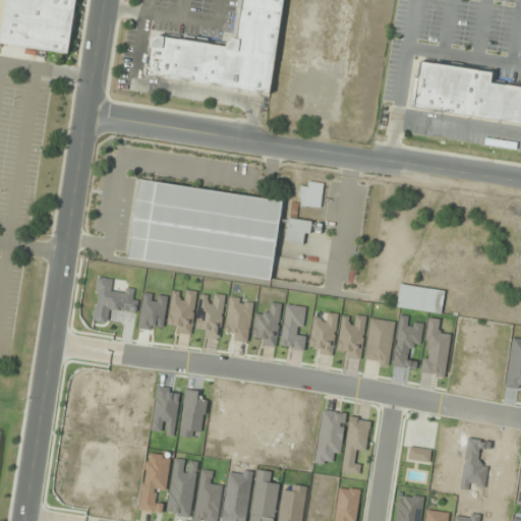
[(0,31),(4,0),(72,0),(65,54),(0,44),(0,31)]
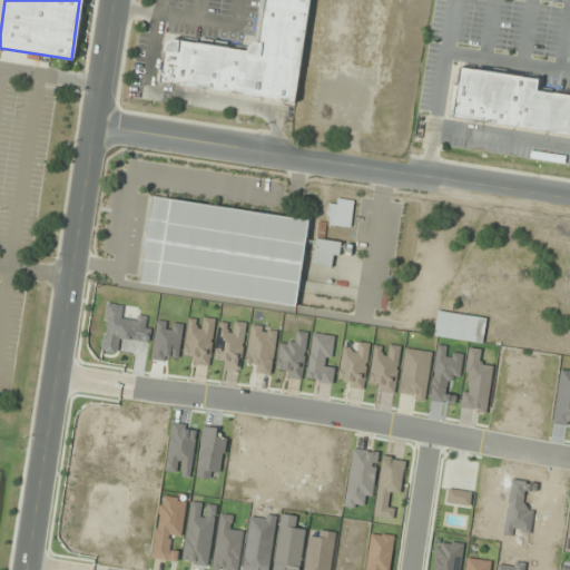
[(307,0),(292,105),(157,85),(163,46),(169,40),(245,51),(246,48),(253,43),(256,43),(263,0),(307,0)]
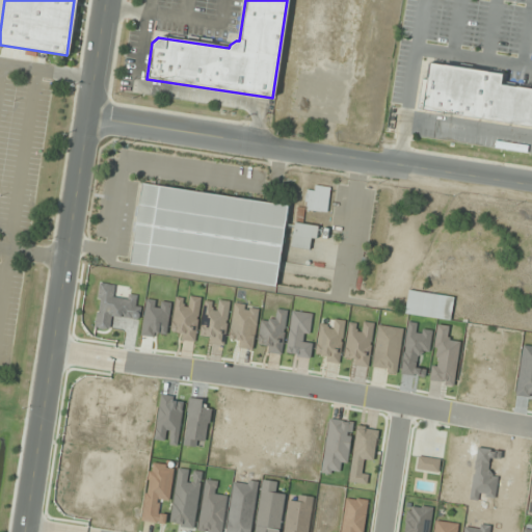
[(531,88),(501,85),(503,73),(429,64),(427,81),(421,80),(418,113),(531,127),(531,88)]
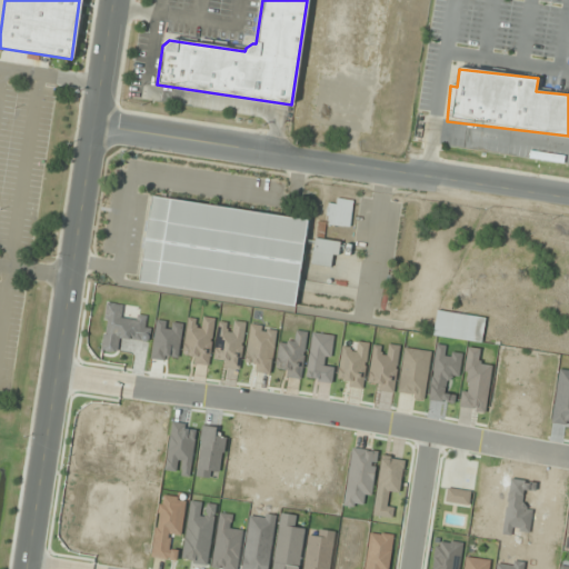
[(297,305),(308,220),(151,199),(140,285),(297,305)]
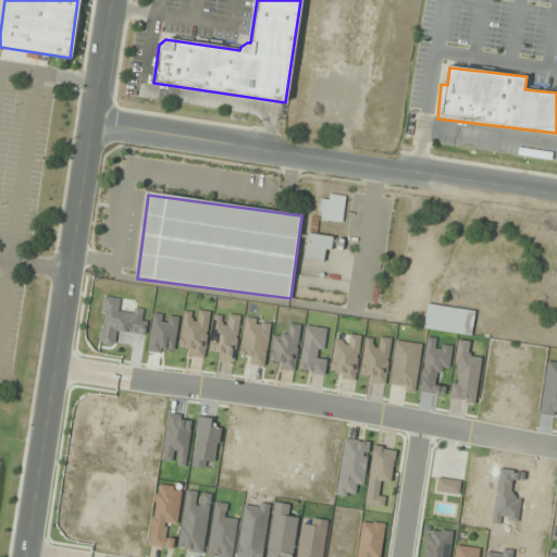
[(344,224),(346,197),(323,195),(320,222),(344,224)]
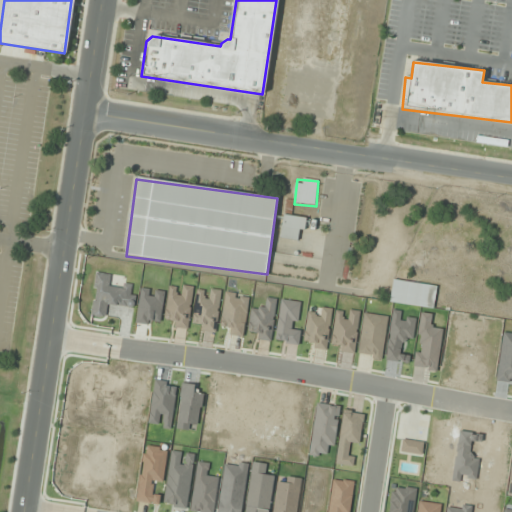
[(305,218),(284,215),(281,238),(301,242),(305,218)]
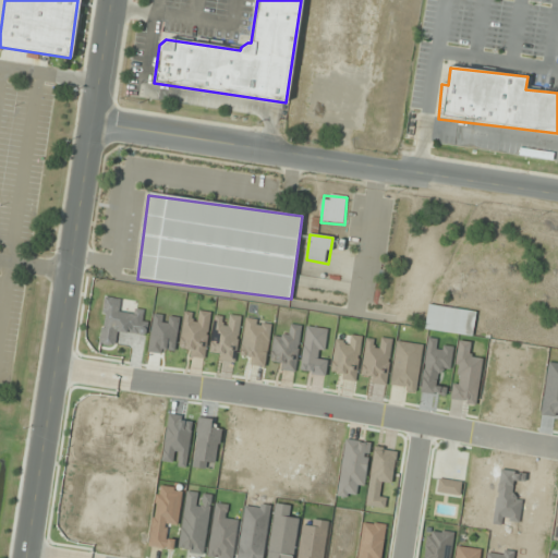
[(476,312),(428,305),(425,330),(473,337),(476,312)]
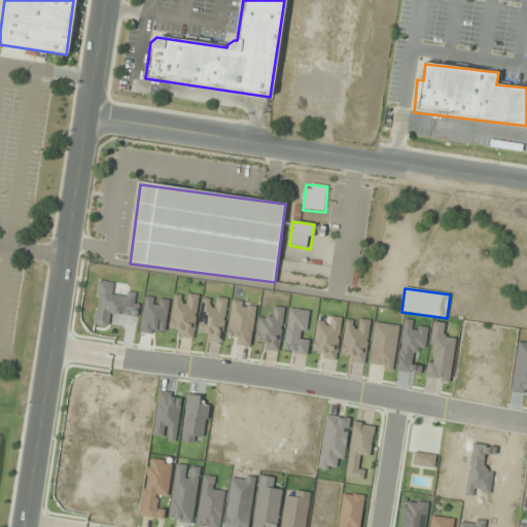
[(98,339),(118,341),(121,311),(140,313),(142,297),(119,294),(119,302),(102,300),(98,339)]
